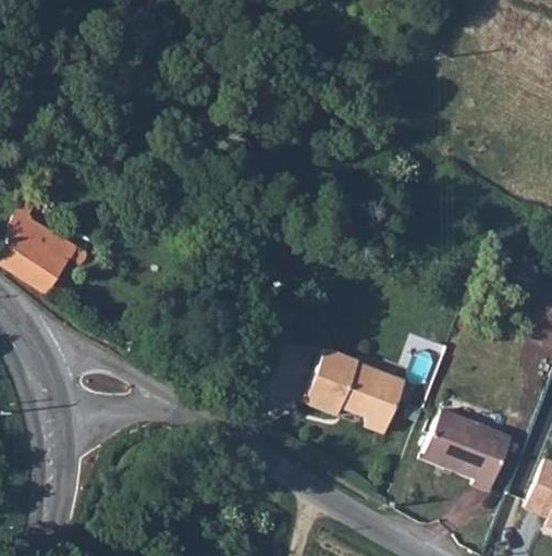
[(1,250),(0,251),(0,263),(51,299),(74,261),(83,264),(89,263),(92,256),(89,248),(37,226),(38,223),(35,221),(41,210),(27,202),(1,250)]
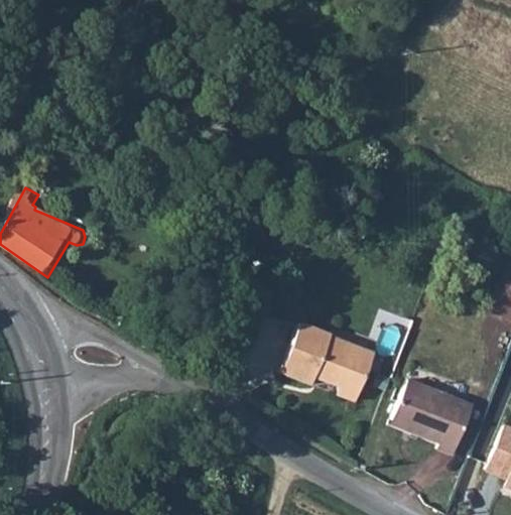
[(279,374),(305,385),(309,387),(318,371),(326,375),(325,378),(338,383),(335,395),(356,404),(372,366),(335,350),(335,342),(325,338),(327,334),(317,331),(300,324),(279,374)]
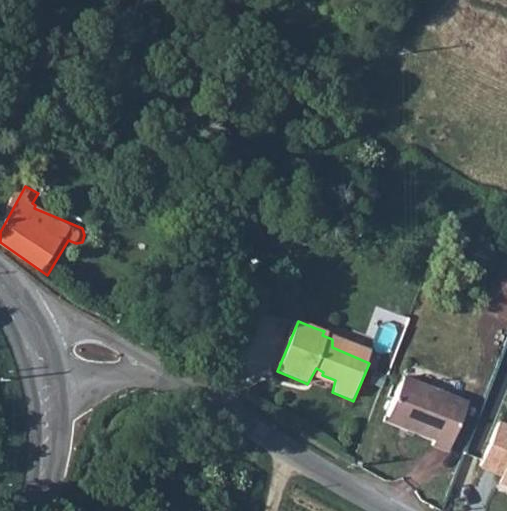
[(332,339),(332,347),(369,363),(372,355),(332,339)]
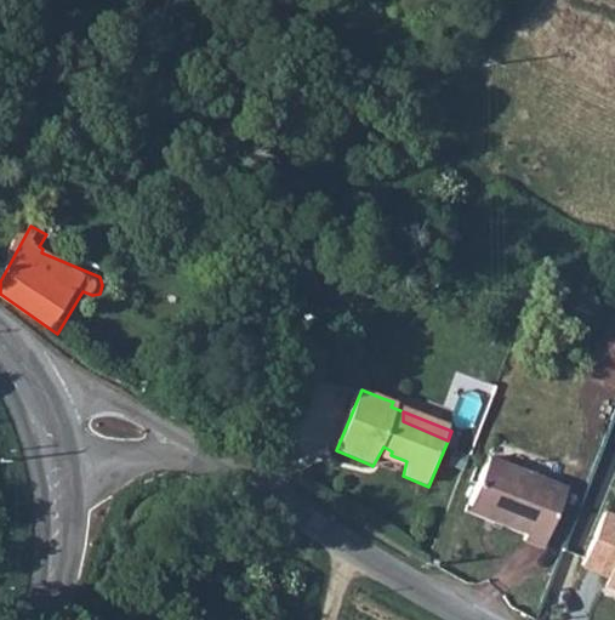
[(493,455),(471,507),(520,528),(518,535),(544,545),(568,485),(493,455)]
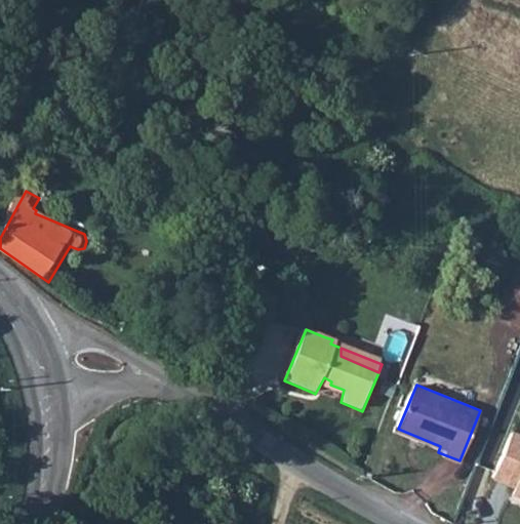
[(519,430),(513,428),(493,480),(513,487),(511,494),(519,496),(519,430)]
